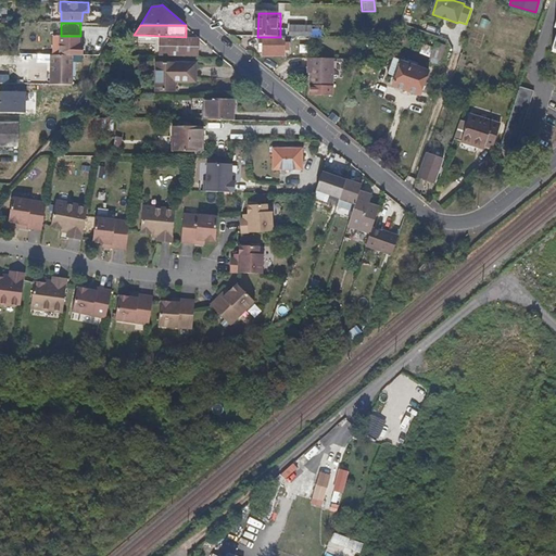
[(80,47),(80,36),(61,36),(54,36),(54,54),(71,54),(84,54),(84,47),(80,47)]
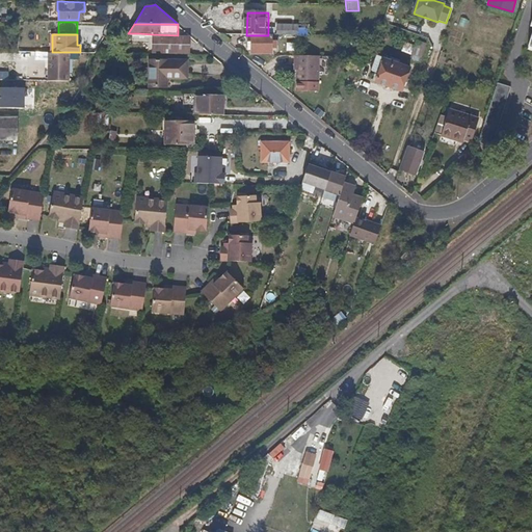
[(188,53),(188,36),(152,35),(151,52),(188,53)]
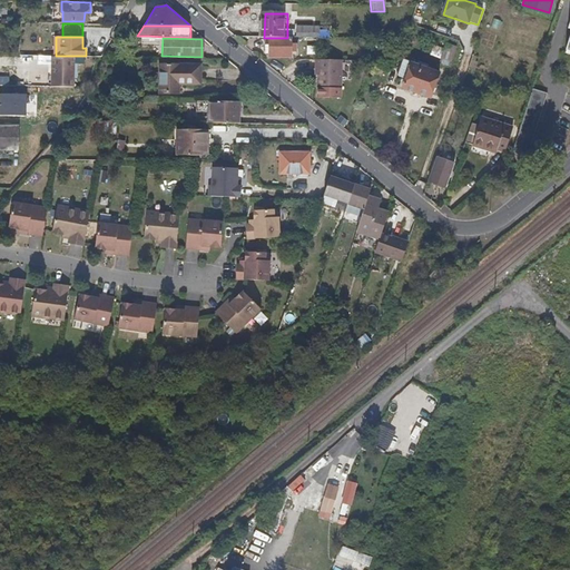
[(287,38),(272,38),(272,57),(293,57),(294,51),(300,51),(301,42),(294,42),(294,38),(287,38)]
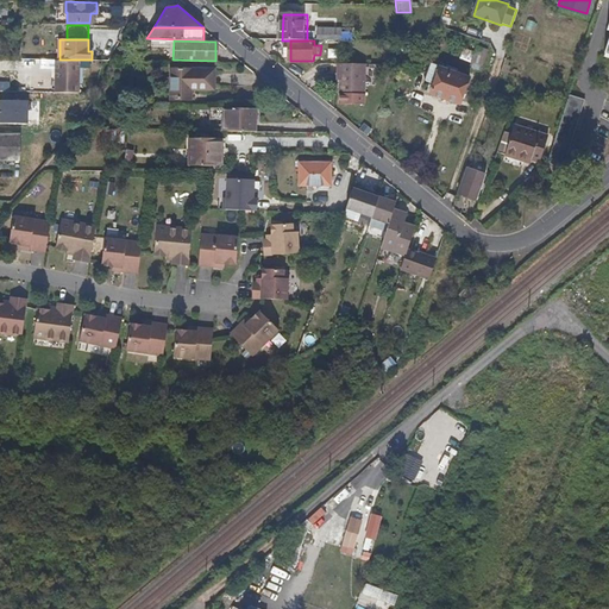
[(468,62),(471,52),(463,49),(459,58),(468,62)]
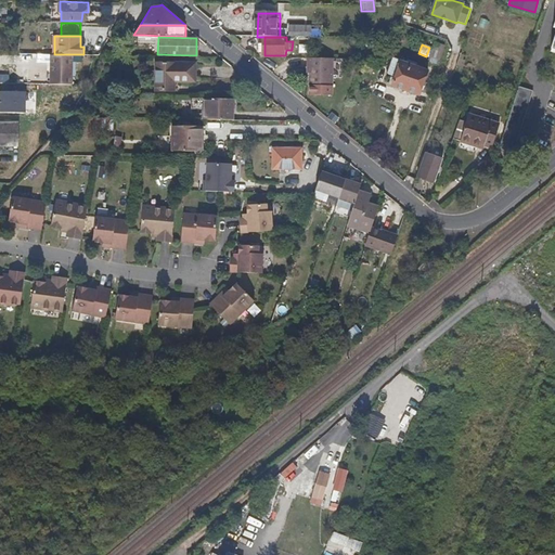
[(435,44),(429,59),(440,62),(446,48),(435,44)]
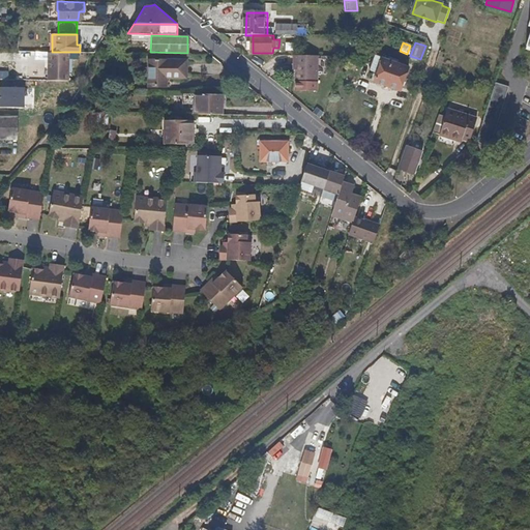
[(67,81),(67,52),(52,52),(47,52),(47,81),(66,81),(67,81)]
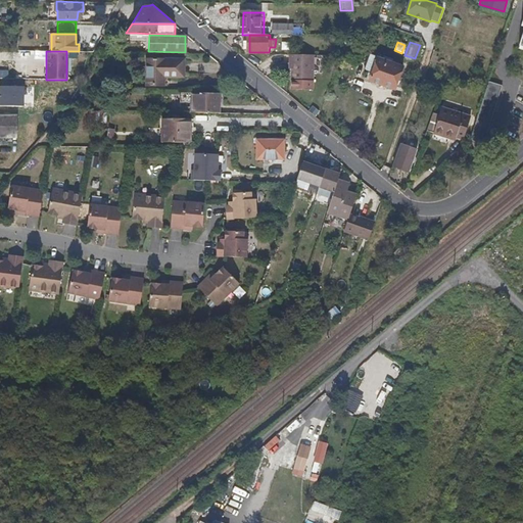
[(316,83),(317,55),(292,55),(291,63),(294,64),(293,83),(316,83)]
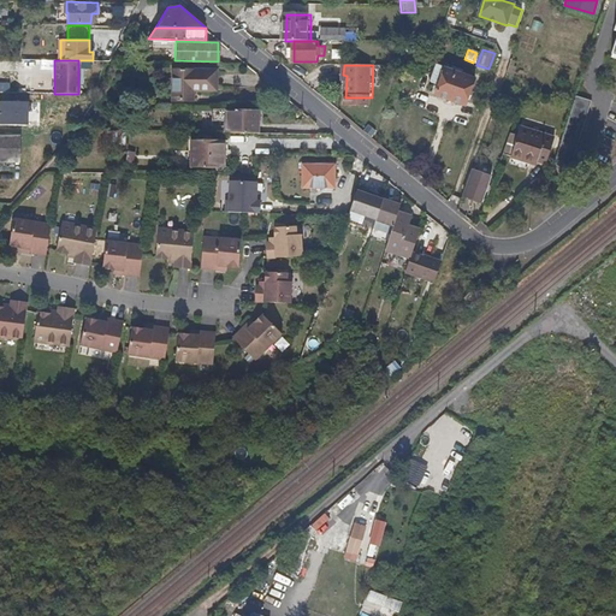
[(465,106),(475,80),(438,66),(431,82),(438,86),(434,94),(465,106)]
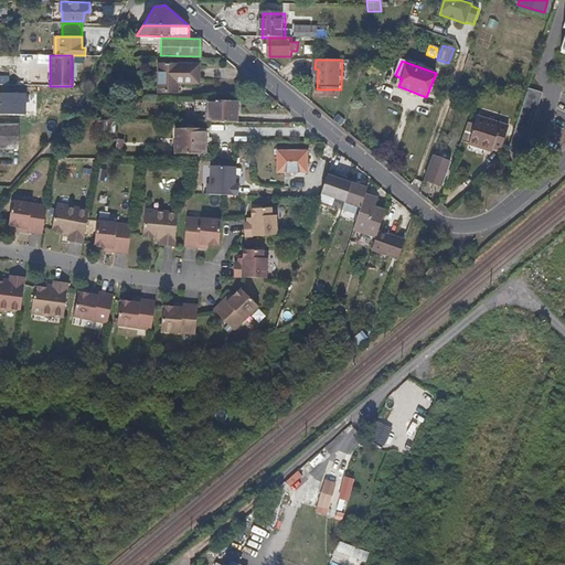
[(199,83),(199,65),(160,64),(160,92),(182,92),(183,83),(199,83)]
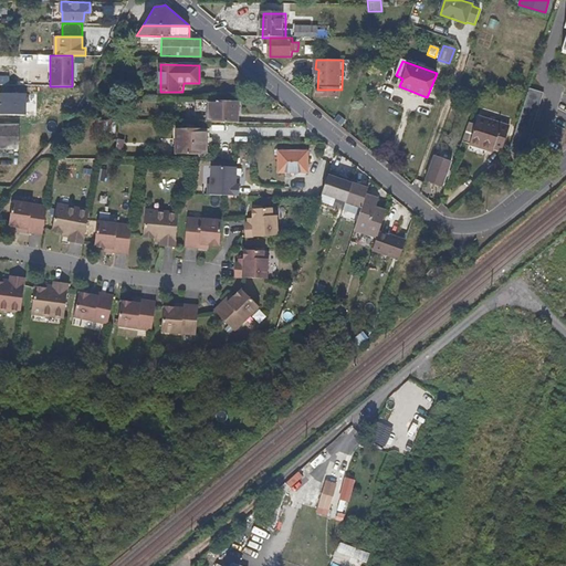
[(519,122),(509,152),(521,155),(523,156),(533,125),(544,93),(530,88),(521,114),(519,122)]
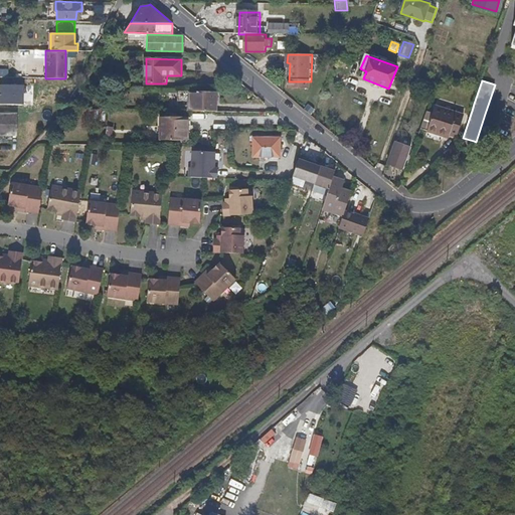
[(207,111),(216,111),(216,92),(192,91),(189,91),(188,111),(192,111),(207,111)]
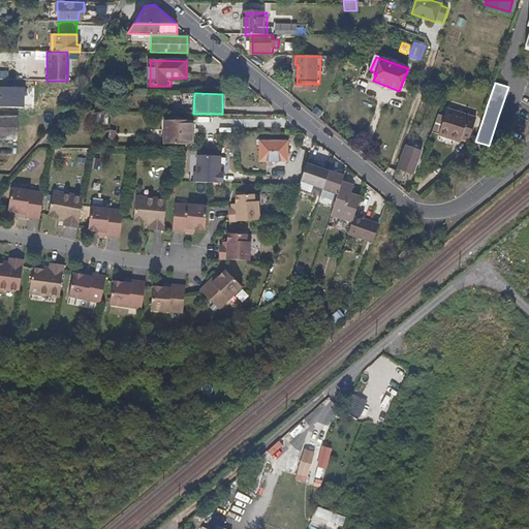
[(88,130),(88,112),(84,112),(85,107),(79,107),(79,118),(78,130),(83,130),(88,130)]
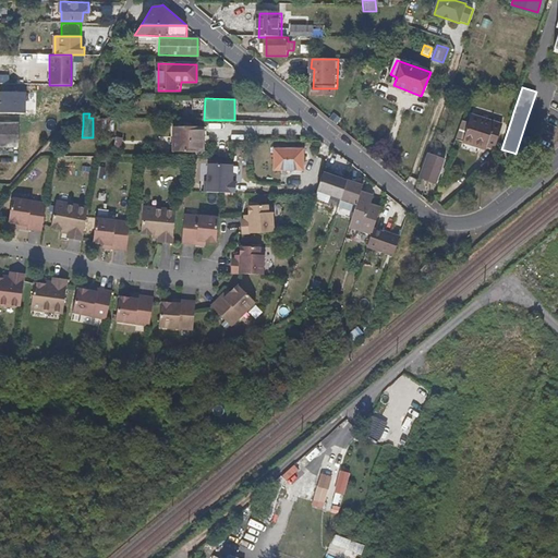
[(462,140),(477,145),(478,142),(485,144),(494,147),(501,125),(471,114),(462,140)]
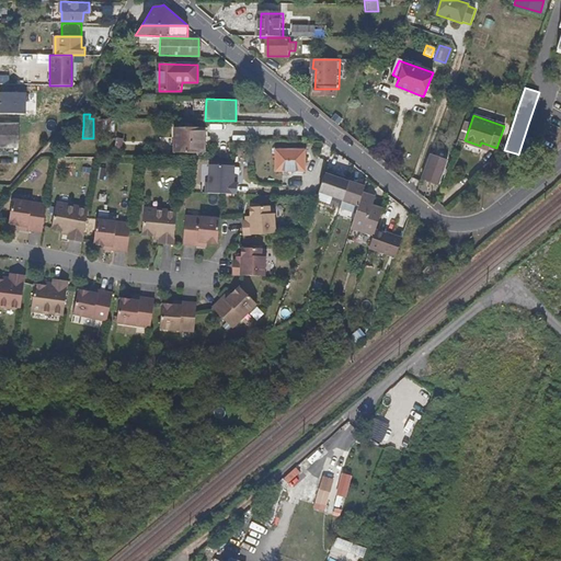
[(0,148),(19,149),(19,123),(0,122),(0,148)]
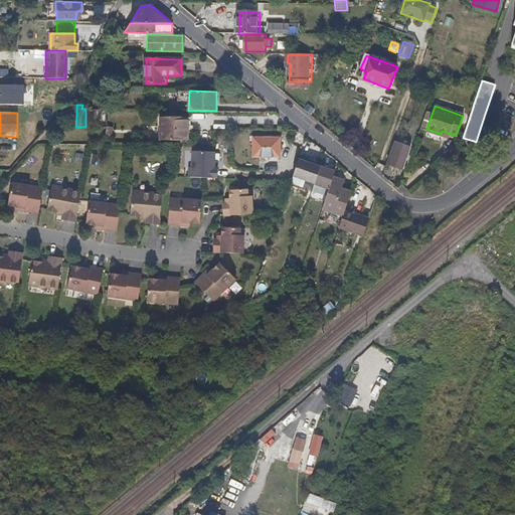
[(182,129),(184,129),(184,118),(173,117),(173,114),(167,114),(167,117),(157,117),(157,129),(182,129)]
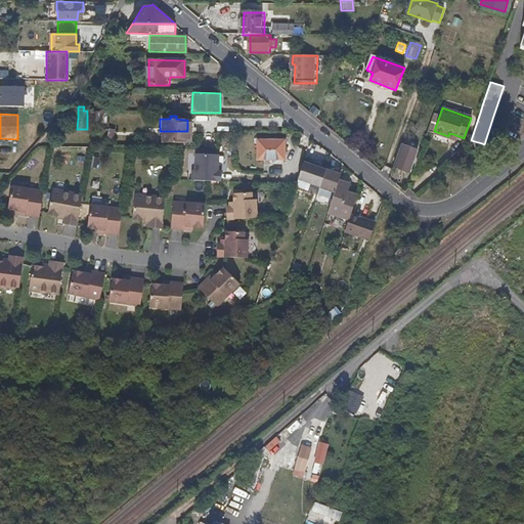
[(186,143),(187,131),(185,131),(160,131),(159,142),(186,143)]
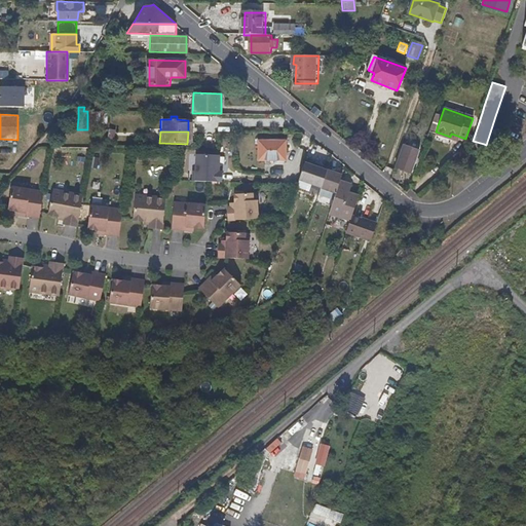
[(287,151),(287,142),(258,141),(258,161),(284,161),(284,151),(287,151)]
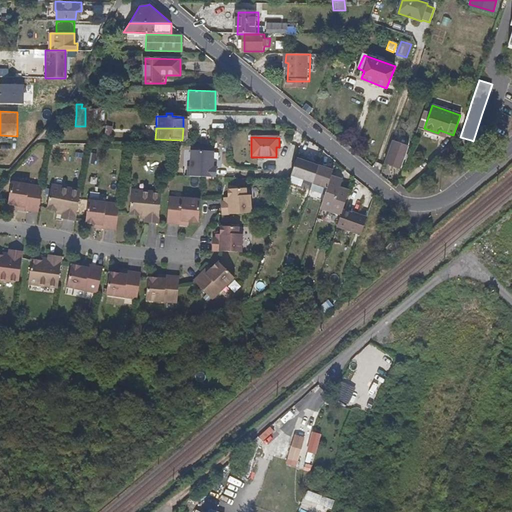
[(390,148),(384,162),(400,168),(408,148),(392,141),(390,148)]
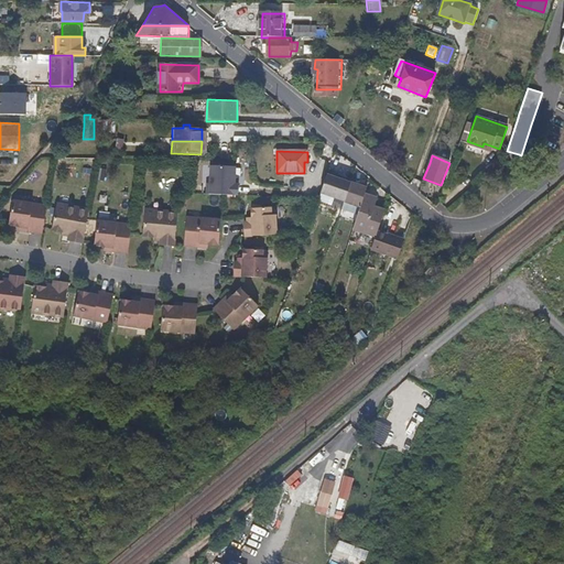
[(235,194),(236,164),(206,163),(205,193),(235,194)]
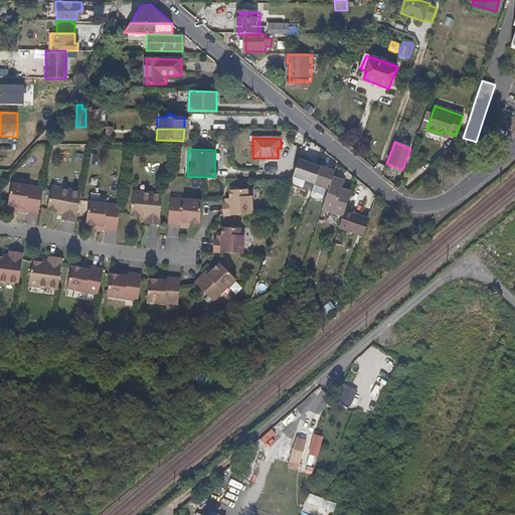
[(316,178),(319,167),(297,159),(295,165),(292,175),(314,184),(316,178)]
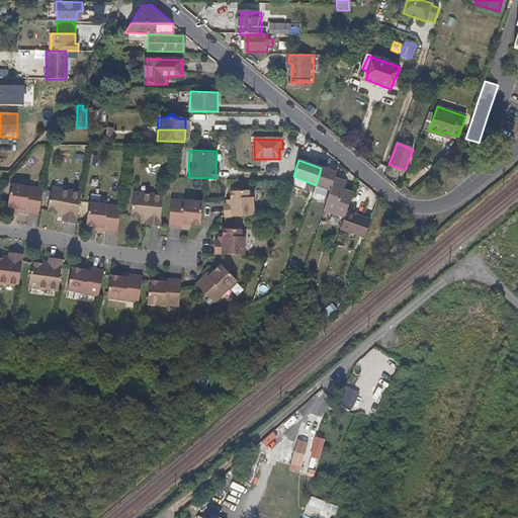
[(331,190),(335,179),(336,176),(337,174),(321,168),(318,179),(316,185),(331,190)]
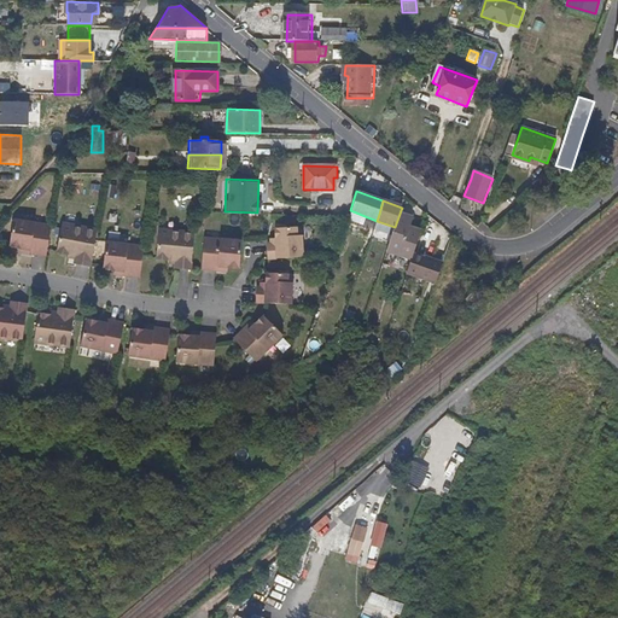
[(412,260),(414,254),(420,238),(420,235),(406,229),(409,217),(400,214),(395,227),(392,234),(386,251),(412,260)]
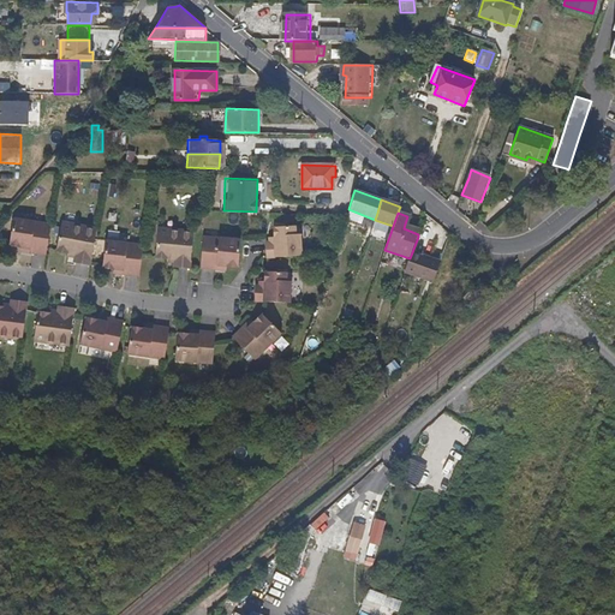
[(390,233),(393,226),(375,220),(372,226),(390,233)]
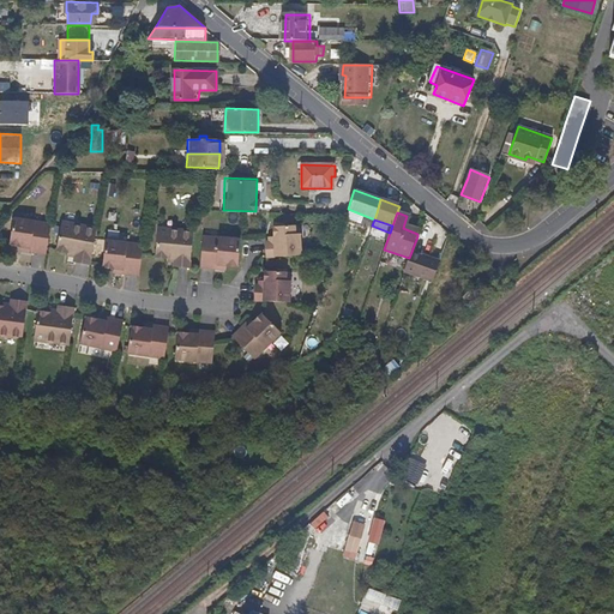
[(28,224),(8,223),(8,226),(5,242),(11,244),(16,245),(22,246),(22,250),(26,251),(41,252),(44,230),(46,224),(28,224)]
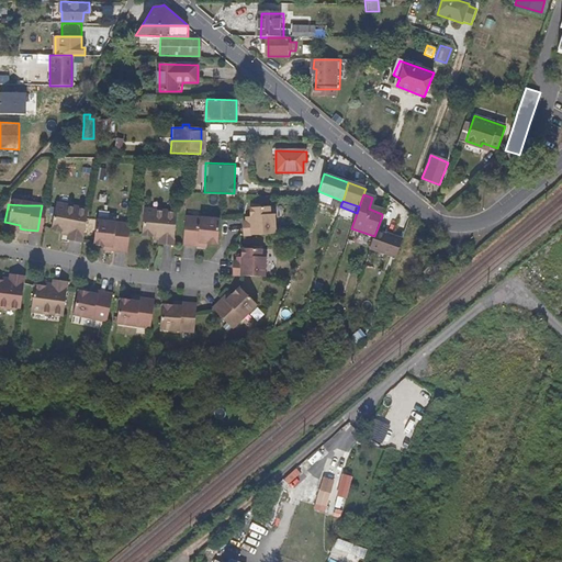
[(263,218),(272,220),(272,213),(268,213),(268,205),(248,206),(248,215),(248,217),(263,218)]
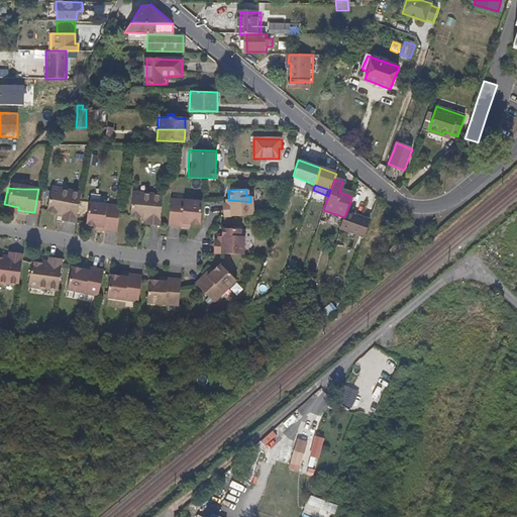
[(58,219),(71,221),(73,216),(77,193),(77,192),(56,190),(46,190),(42,209),(53,211),(53,212),(59,213),(59,216),(58,219)]
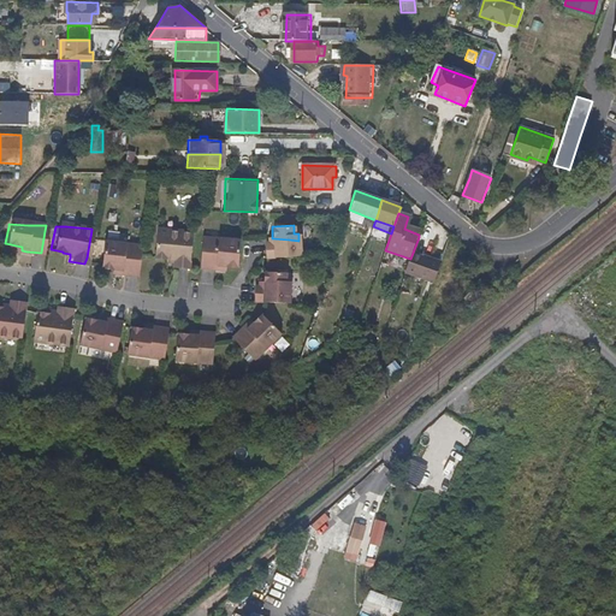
[(187,261),(190,234),(173,232),(154,232),(150,258),(163,258),(163,260),(171,260),(170,262),(187,264),(187,261)]
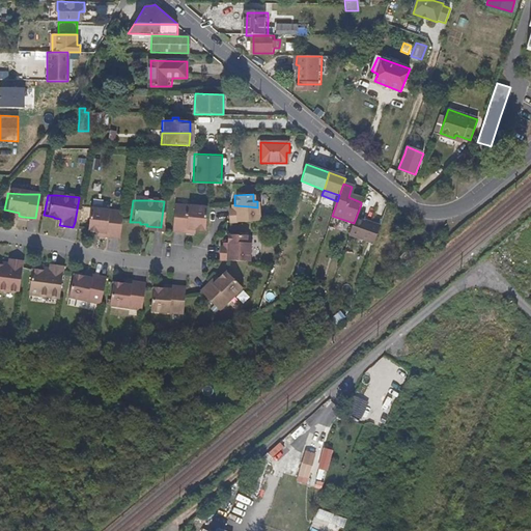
[(190,229),(202,230),(203,216),(204,207),(175,204),(173,228),(179,228),(185,229),(190,229)]
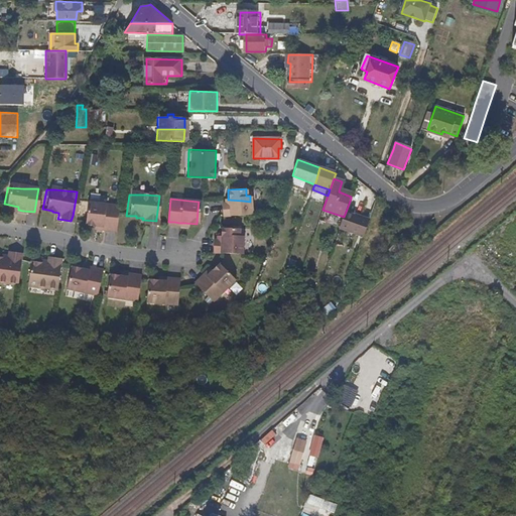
[(245,214),(251,214),(250,202),(242,201),(228,200),(228,202),(224,202),(221,202),(222,215),(245,214)]
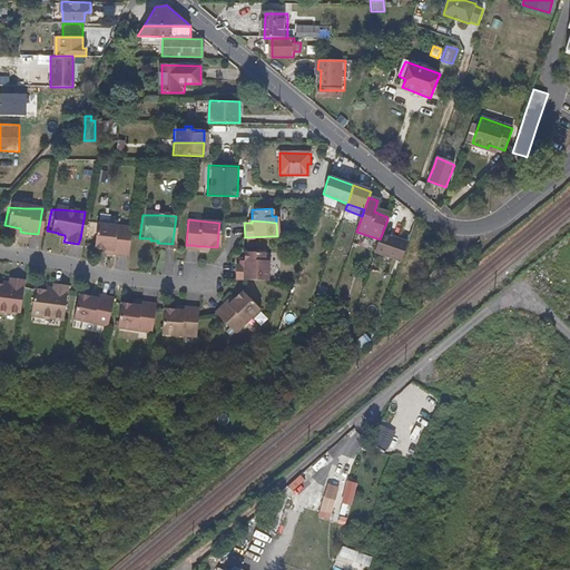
[(112,254),(125,255),(127,241),(112,239),(104,239),(105,227),(105,224),(94,222),(90,247),(101,248),(107,249),(106,253),(112,254)]
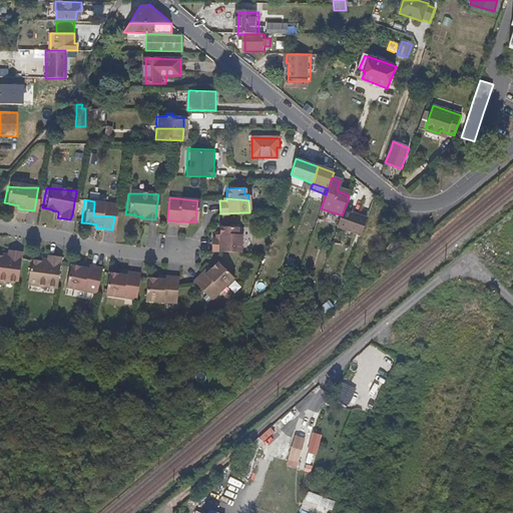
[(114,210),(115,203),(105,202),(94,201),(94,204),(93,215),(101,215),(114,216),(114,210)]
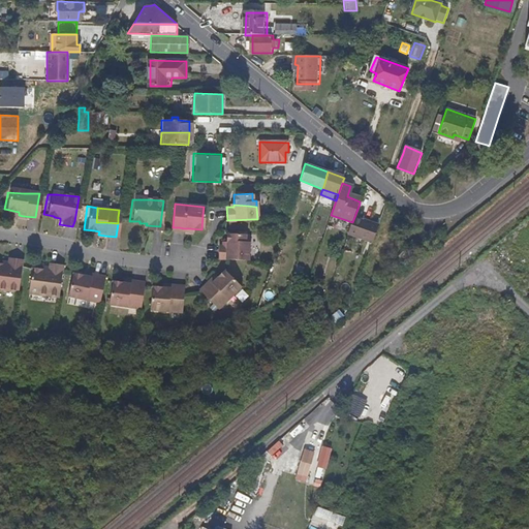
[(348,235),(370,243),(377,224),(369,221),(369,222),(354,217),(352,222),(350,229),(348,235)]
